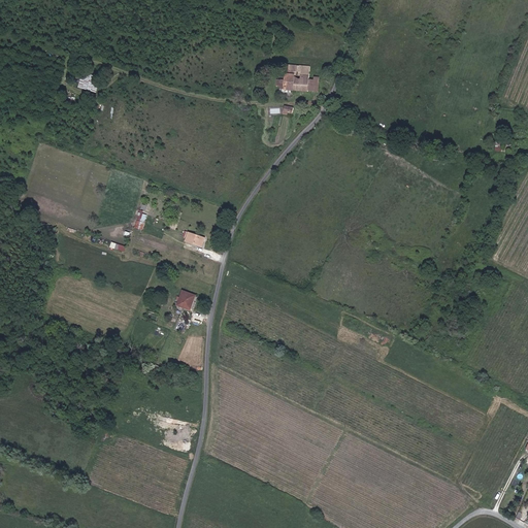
[(278,86),(307,90),(308,74),(309,62),(285,58),(284,75),(278,75),(278,86)]
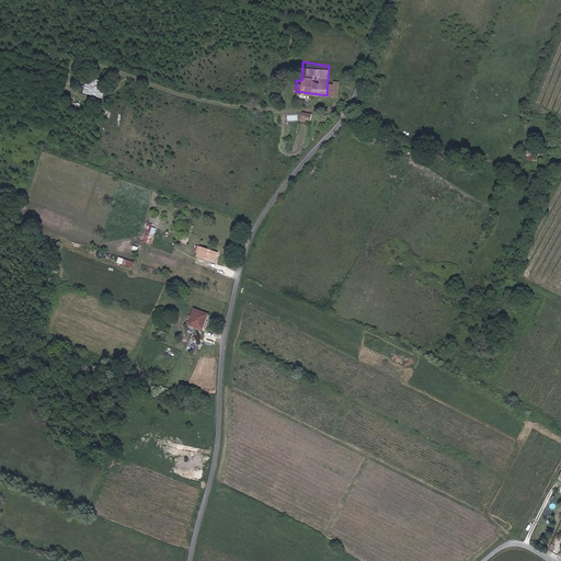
[(103,99),(107,87),(88,81),(84,92),(103,99)]
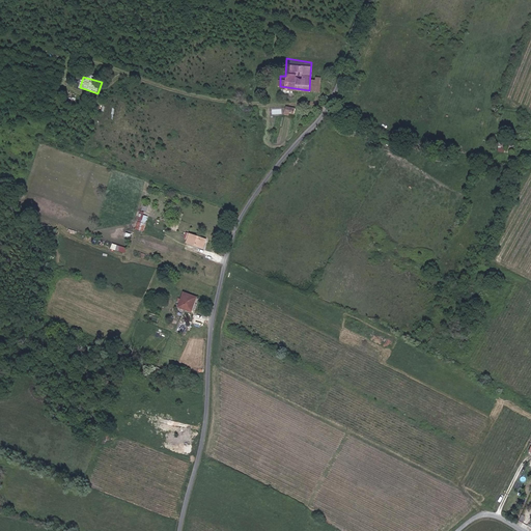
[(286,106),(285,114),(296,115),(296,107),(286,106)]
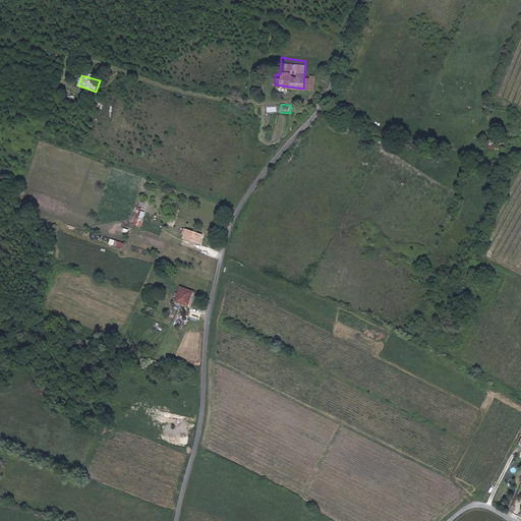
[(508,131),(508,132),(506,146),(518,148),(520,132),(516,131),(513,132),(508,131)]
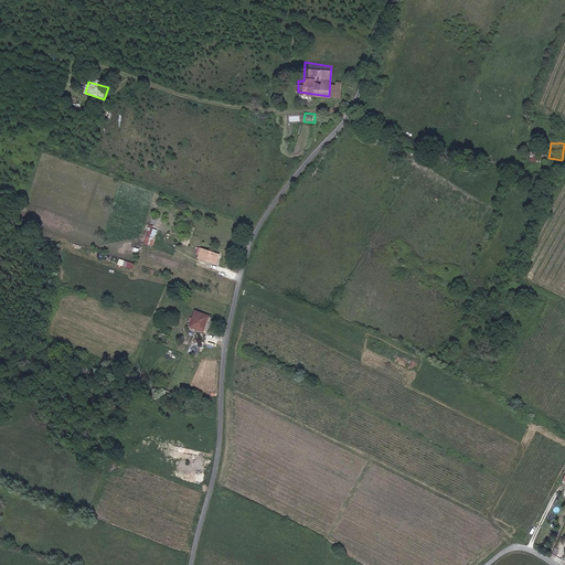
[(155,245),(158,230),(153,228),(153,225),(149,224),(146,244),(155,245)]
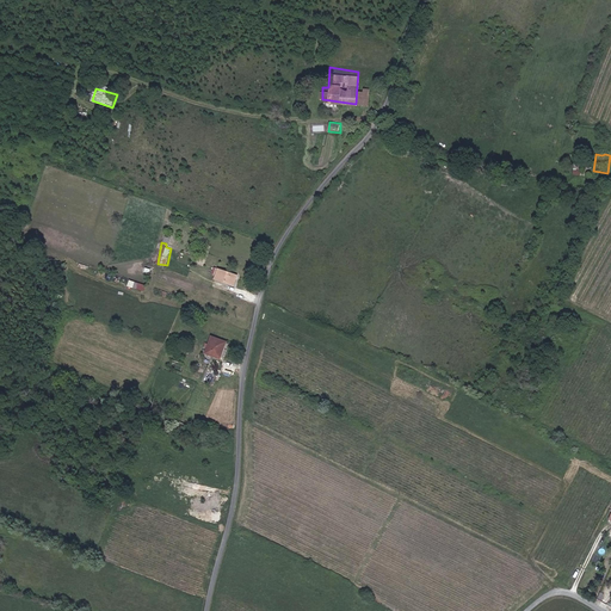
[(220,265),(216,276),(234,283),(238,272),(220,265)]
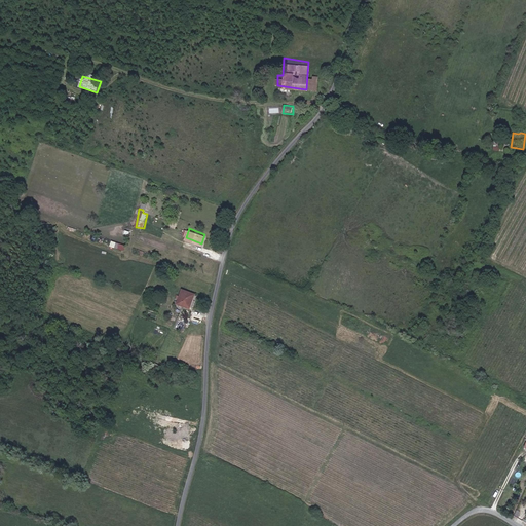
[(112,240),(110,246),(124,251),(126,246),(112,240)]
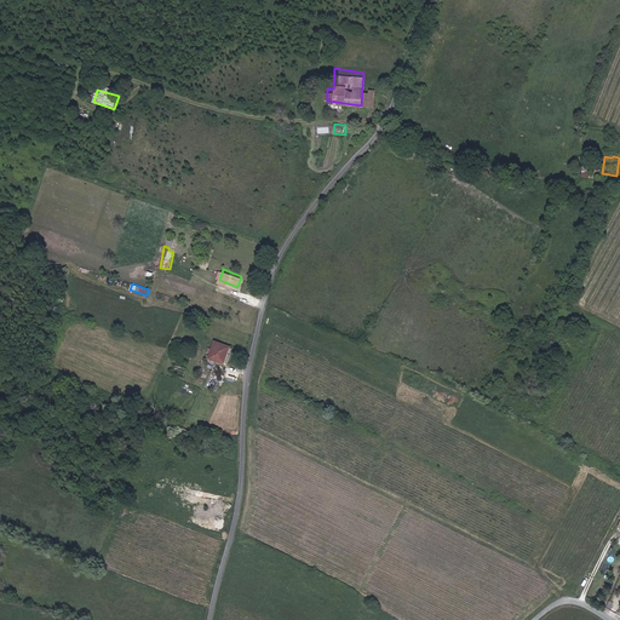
[(229,344),(214,339),(207,356),(222,362),(229,344)]
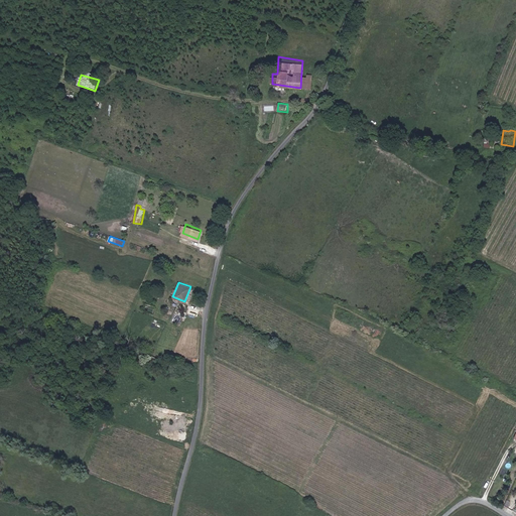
All buildings are outlined.
